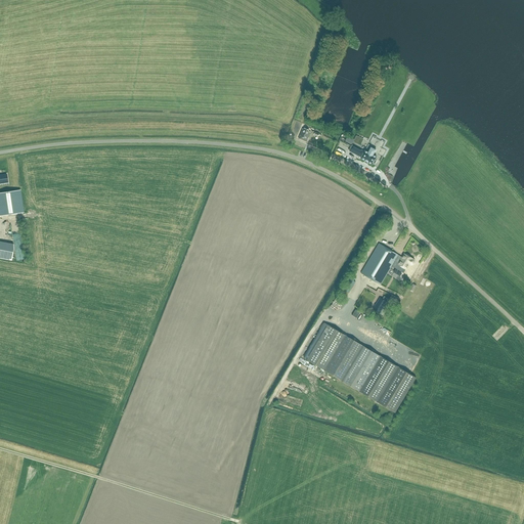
[(309,132),(309,131),(304,128),(304,129),(303,129),(298,138),(306,142),(310,132),(309,132)]
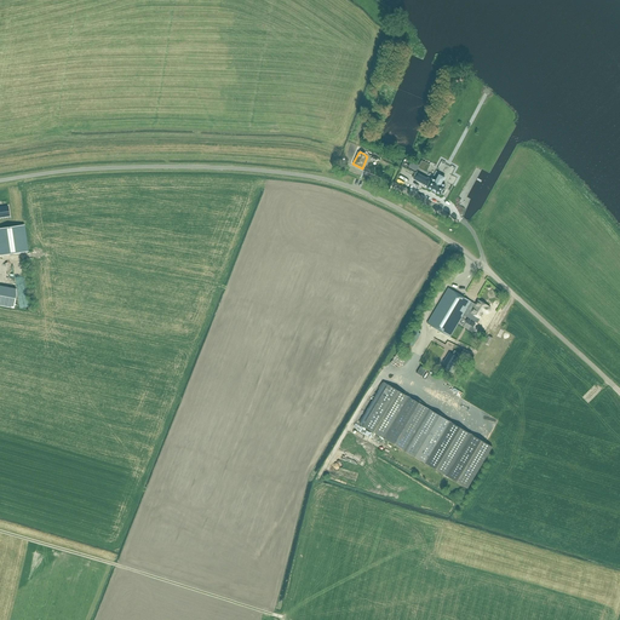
[(417,172),(414,179),(426,185),(428,184),(429,185),(428,188),(441,195),(442,193),(445,194),(446,190),(445,189),(446,185),(442,184),(446,177),(438,173),(435,181),(432,179),(431,181),(417,172)]
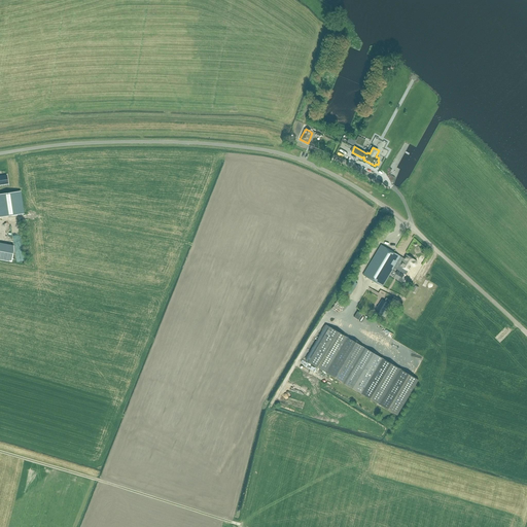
[(0,183),(7,183),(6,175),(0,175),(0,216),(14,215),(11,197),(0,198),(0,183)]
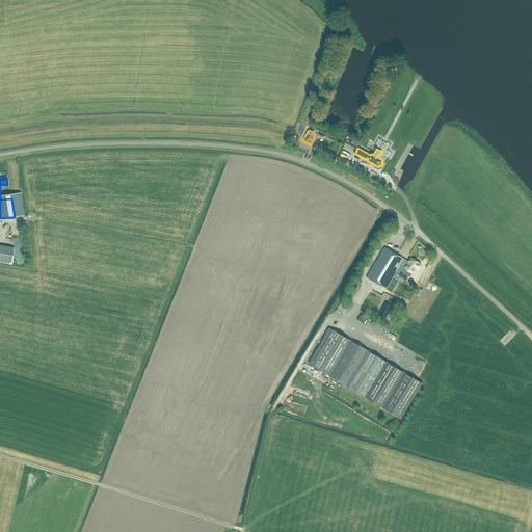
[(0,244),(0,262),(11,264),(15,248),(0,244)]
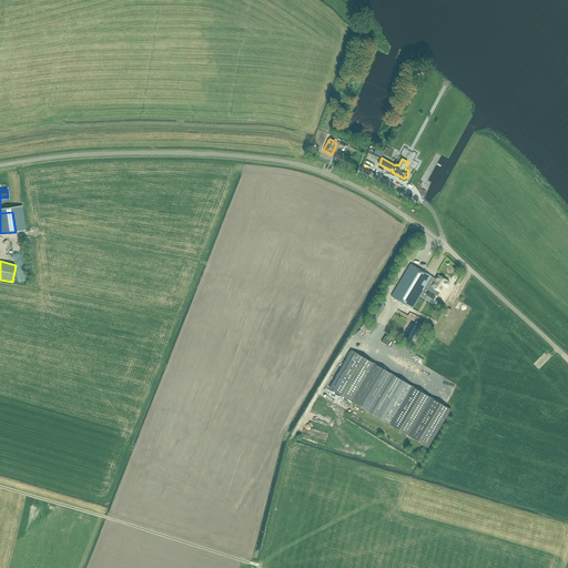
[(411,264),(391,296),(412,308),(432,276),(411,264)]
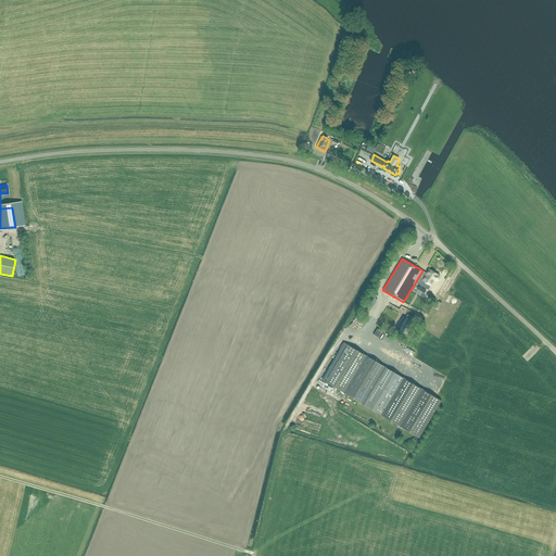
[(439,280),(440,279),(440,277),(439,276),(438,275),(429,269),(422,281),(431,286),(434,280),(436,281),(438,281),(439,280)]
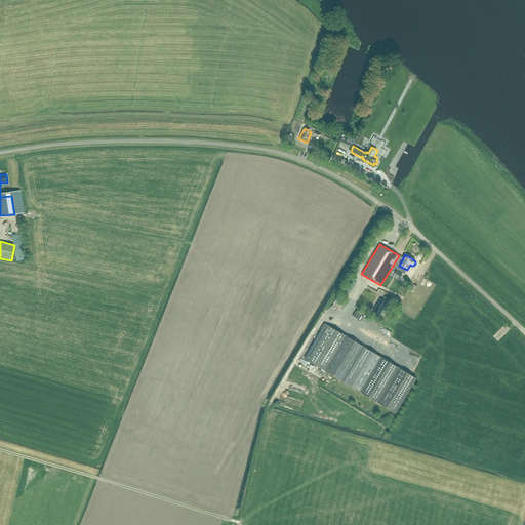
[(344,289),(350,293),(356,283),(354,281),(356,278),(352,275),(344,289)]
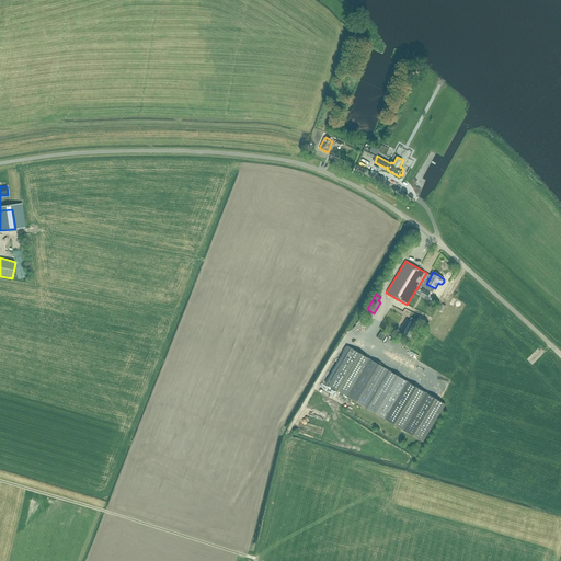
[(391,305),(390,309),(404,313),(407,308),(403,307),(402,309),(391,305)]
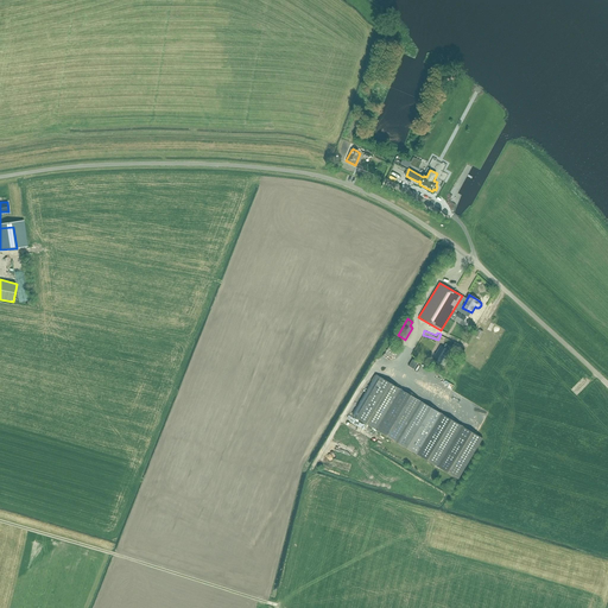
[(441,363),(445,356),(447,358),(450,352),(441,346),(434,360),(441,363)]
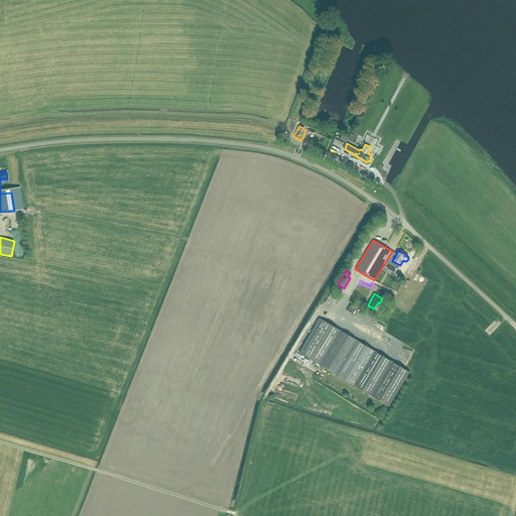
[(353,311),(356,306),(348,302),(346,308),(353,311)]
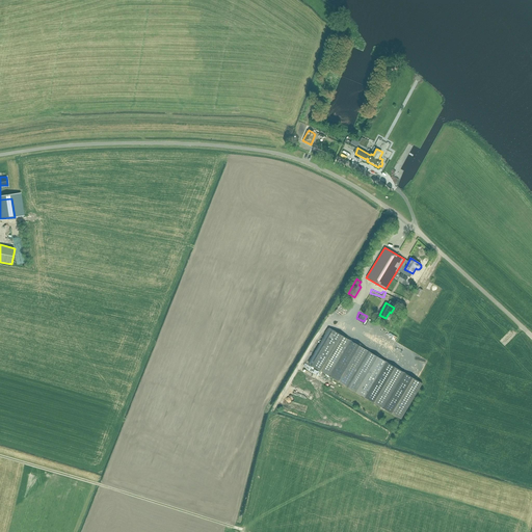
[(312,366),(330,377),(401,419),(422,383),(387,362),(333,329),(312,366)]
